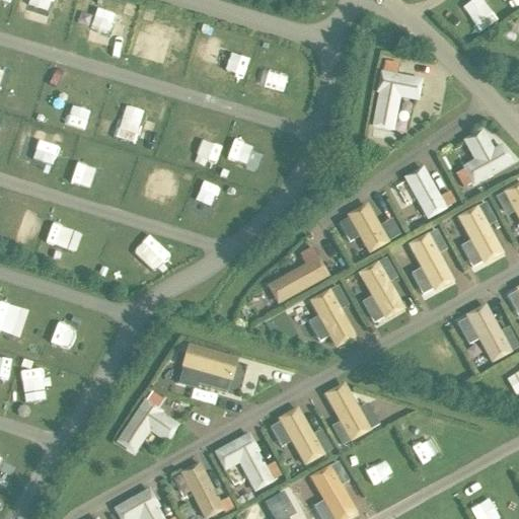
[(423,80),(396,75),(398,64),(384,61),(382,73),(380,72),(375,94),(378,95),(371,129),(393,133),(400,99),(419,103),(423,80)]
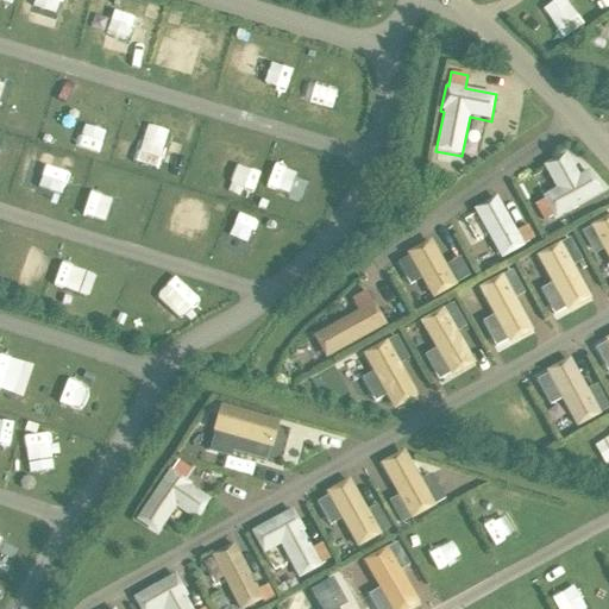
[(541,196),(544,200),(535,206),(542,220),(552,215),(556,220),(602,193),(594,176),(589,169),(578,175),(566,152),(542,167),(556,189),(541,196)]
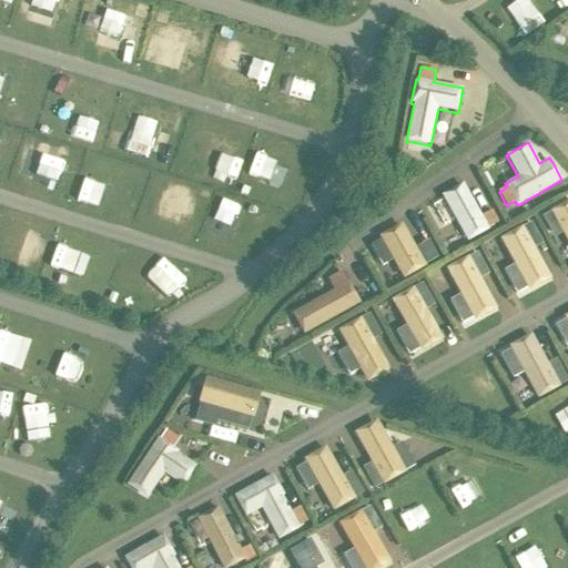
[(492,210),(480,216),(463,183),(442,195),(467,242),(489,230),(487,227),(498,222),(492,210)]
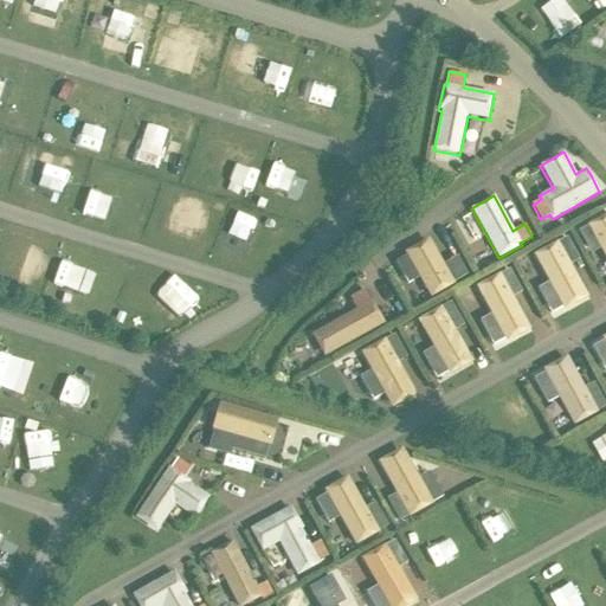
[(189,469),(176,459),(137,517),(144,523),(146,521),(156,528),(174,503),(194,517),(206,498),(195,491),(193,492),(189,490),(191,488),(186,484),(187,483),(182,479),(189,469)]
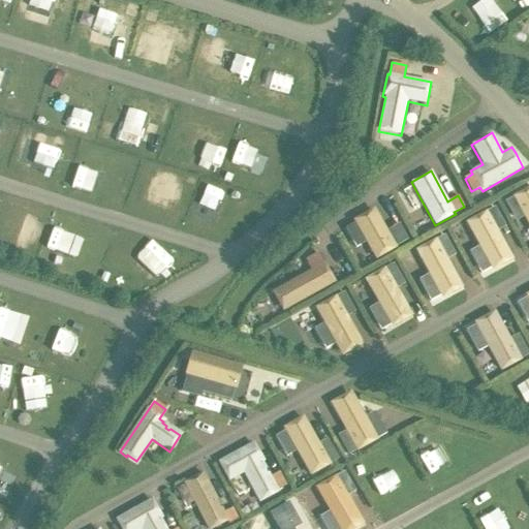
[(279,472),(271,476),(267,470),(263,463),(265,462),(254,441),(218,462),(229,481),(244,474),(259,503),(279,492),(278,490),(286,486),(279,472)]
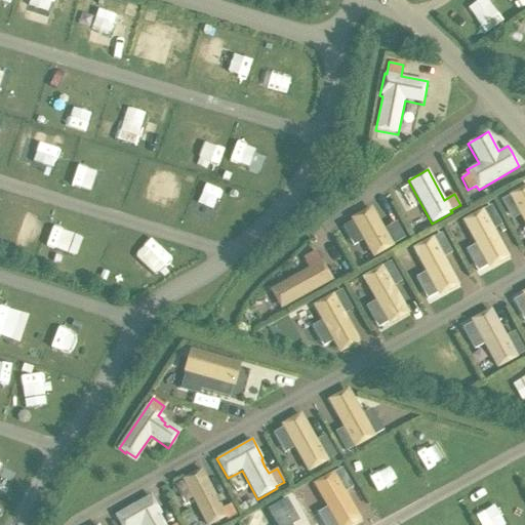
[(184,480),(206,524),(209,524),(225,517),(220,509),(218,506),(216,507),(212,497),(214,497),(201,473),(195,477),(194,475),(184,480)]
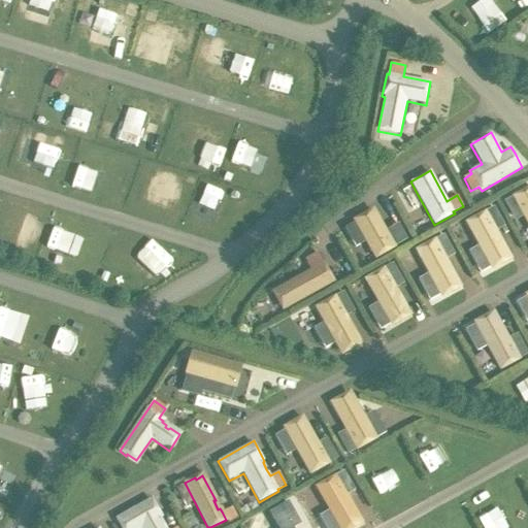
[(177,527),(174,527),(166,527),(161,519),(163,518),(152,497),(116,518),(121,527),(177,527)]
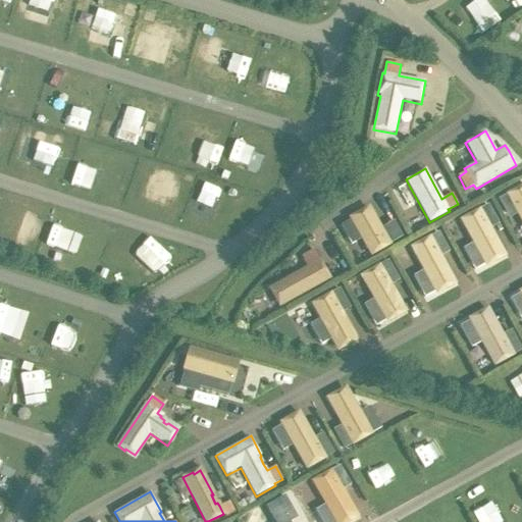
[(229,502),(219,506),(223,514),(224,517),(235,513),(229,502)]
